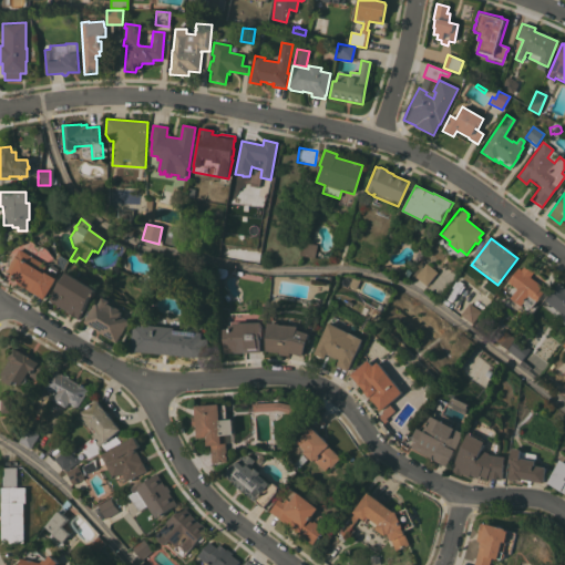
[(312,259),(299,256),(301,243),(316,246),(312,259)]
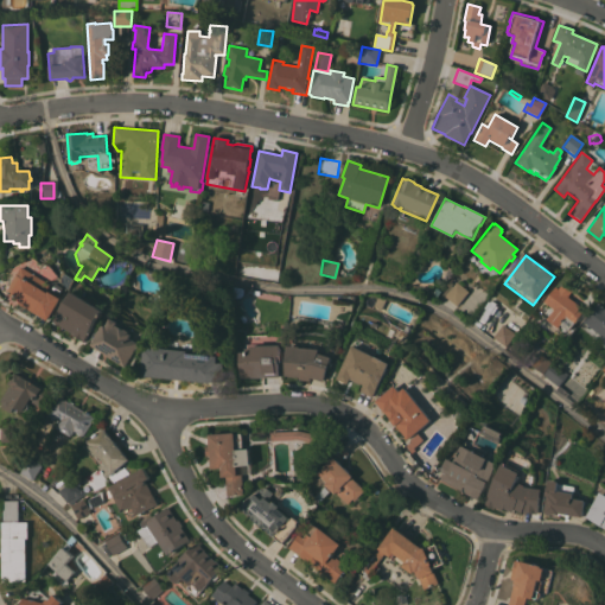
[(50,285),(46,291),(61,299),(49,319),(46,319),(45,320),(17,304),(18,301),(10,297),(11,293),(6,291),(20,267),(50,285)]
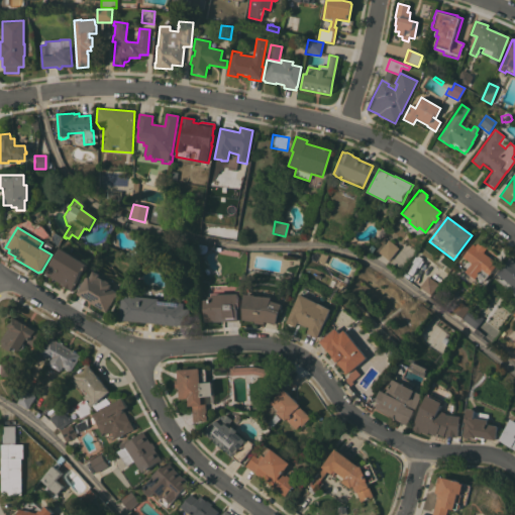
[(58,247),(55,245),(54,243),(50,242),(52,238),(48,236),(50,233),(54,233),(57,235),(62,238),(58,247)]
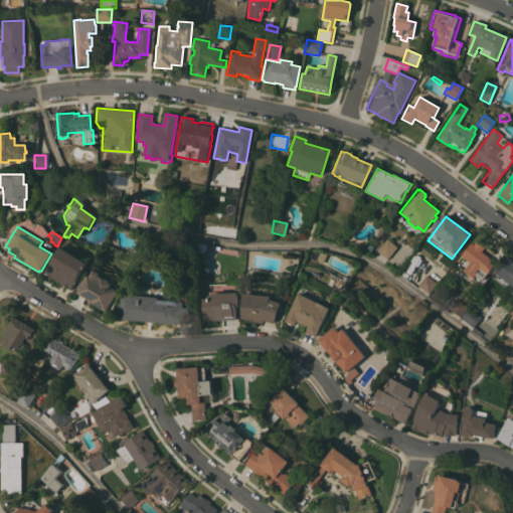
[(385,239),(395,247),(386,261),(375,251),(385,239)]
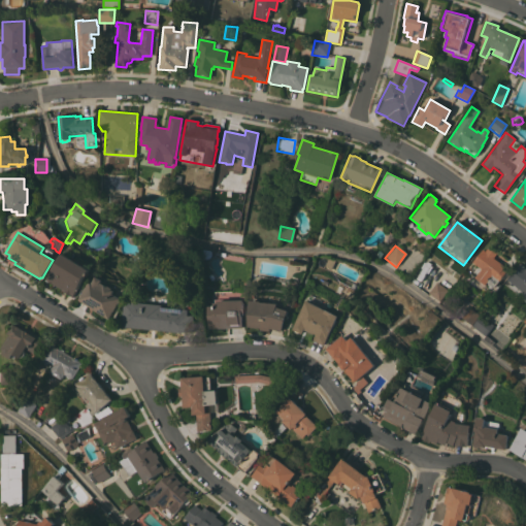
[(497,254),(493,258),(508,270),(496,286),(489,281),(486,286),(475,278),(482,270),(472,263),(483,250),(485,252),(489,247),(497,254)]
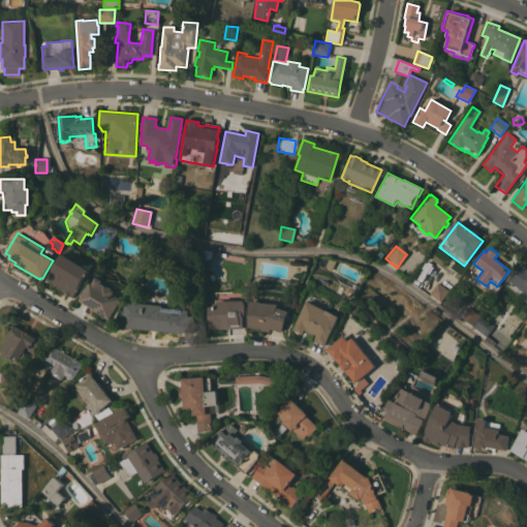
[(210,252),(211,254),(211,255),(210,257),(209,259),(207,260),(204,260),(203,260),(202,259),(202,251),(210,252)]
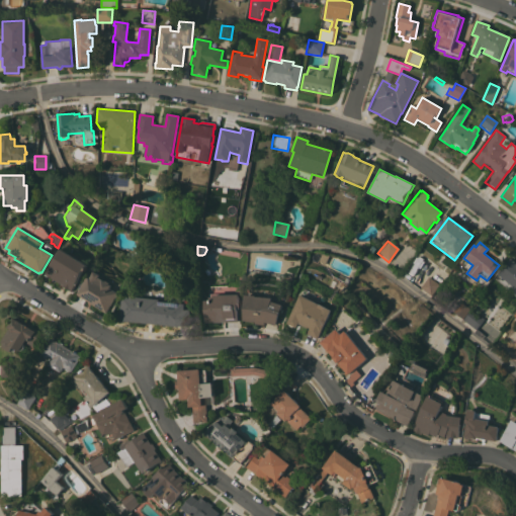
[(86,265),(71,292),(61,285),(61,284),(54,280),(52,279),(50,282),(47,280),(48,278),(44,275),(45,273),(46,273),(60,250),(86,265)]
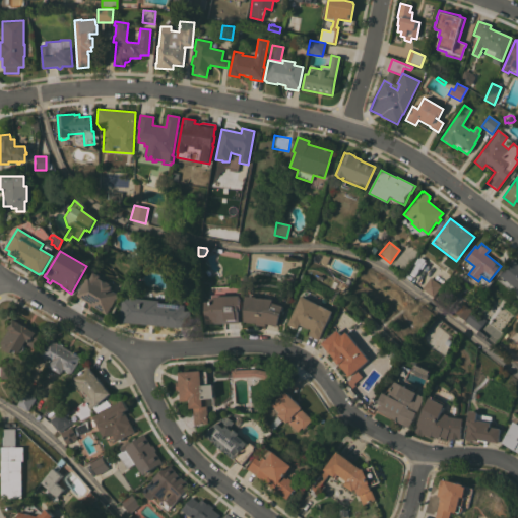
[(324,267),(318,261),(322,255),(329,257),(324,267)]
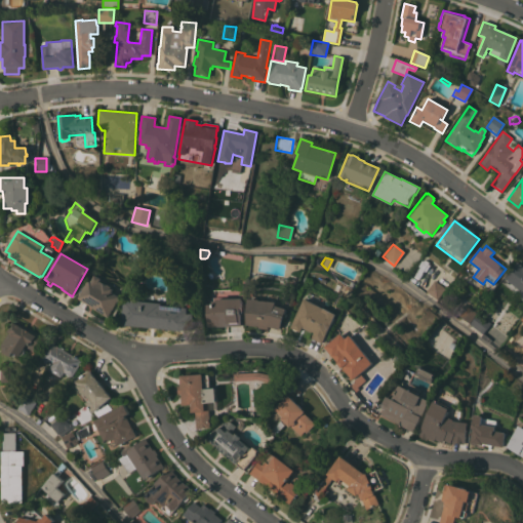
[(424,273),(423,272),(417,280),(412,278),(418,268),(416,267),(420,262),(421,263),(423,260),(428,264),(427,265),(428,266),(424,273)]
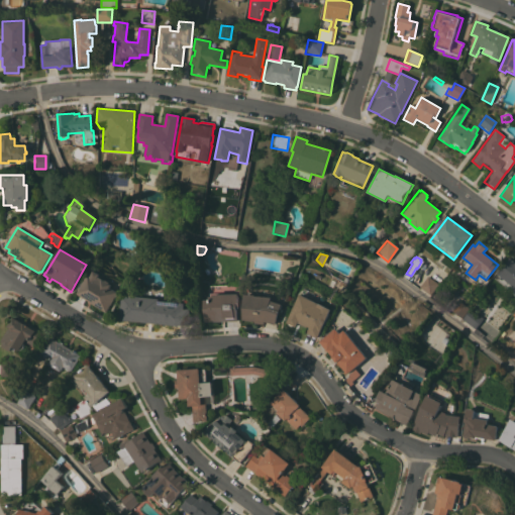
[(514,295),(505,289),(508,284),(496,275),(508,259),(514,264),(514,295)]
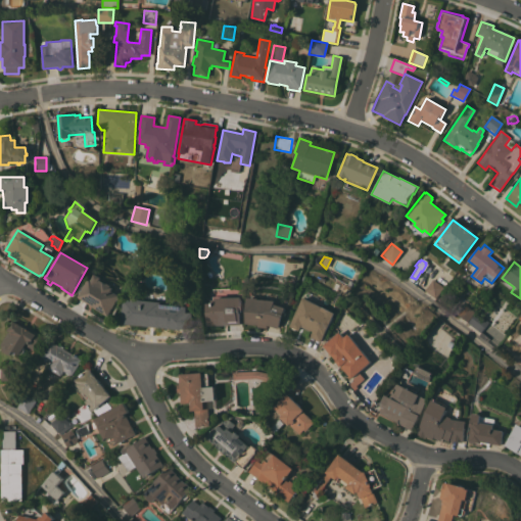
[(91,306),(76,298),(86,280),(89,282),(93,275),(99,278),(98,281),(104,284),(106,284),(109,286),(109,288),(111,289),(110,292),(119,296),(106,317),(90,308),(91,306)]
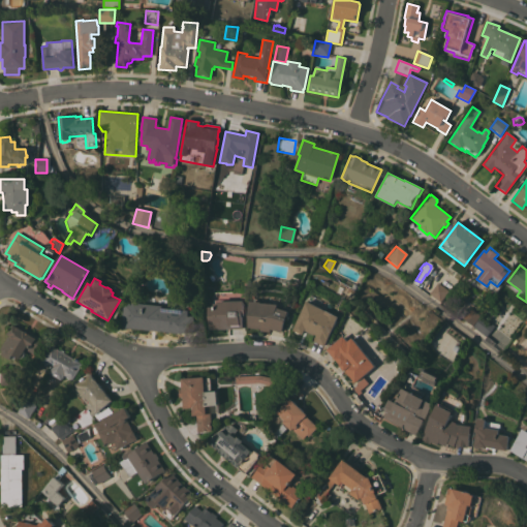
[(447,291),(439,303),(428,295),(436,283),(447,291)]
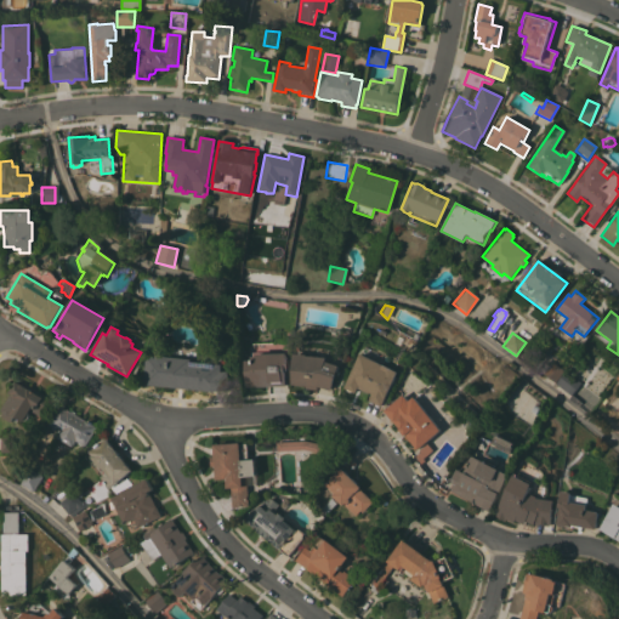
[(245,387),(244,362),(250,361),(250,357),(256,357),(256,355),(287,355),(287,373),(285,373),(285,387),(245,387)]
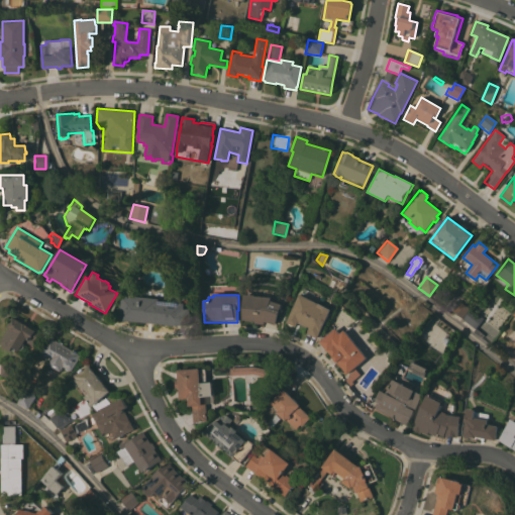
[(244,295),(255,296),(255,297),(273,298),(272,301),(282,305),(278,317),(279,318),(278,320),(276,325),(265,322),(265,324),(254,324),(254,321),(242,321),(244,295)]
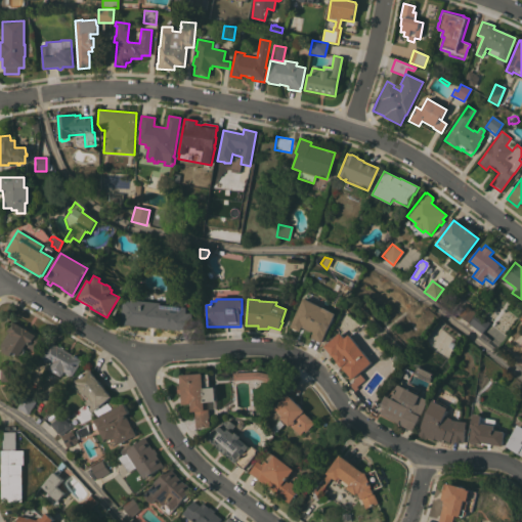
[(322,308),(323,308),(336,314),(321,343),(310,338),(312,333),(302,328),(300,333),(297,331),(296,332),(293,330),(293,329),(290,328),(304,299),(322,308)]
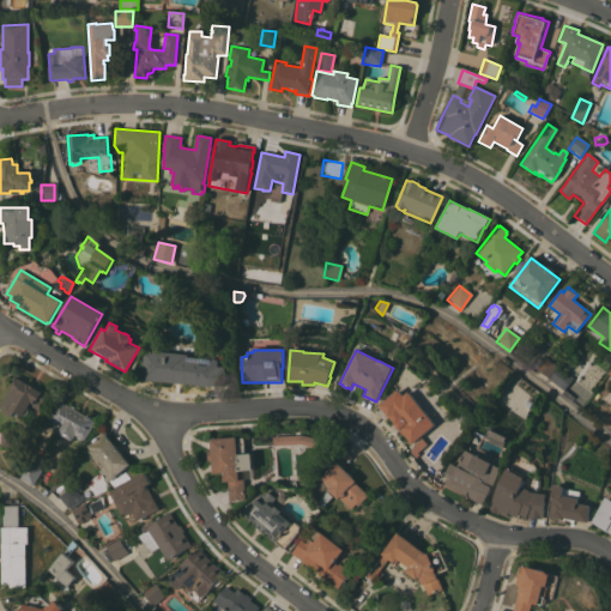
[(140,380),(143,351),(187,356),(187,357),(218,361),(218,368),(225,367),(227,386),(207,387),(140,380)]
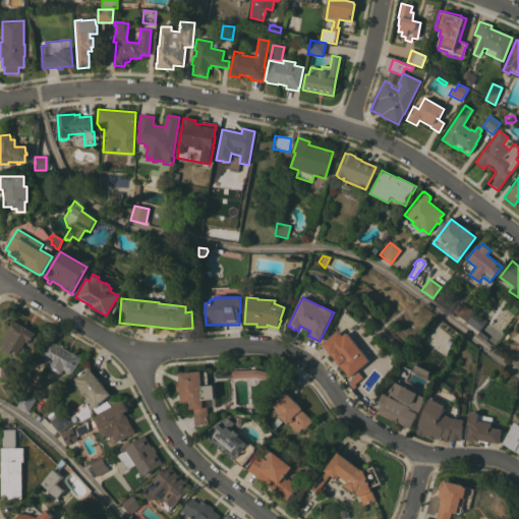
[(454,314),(461,304),(471,310),(464,322),(454,314)]
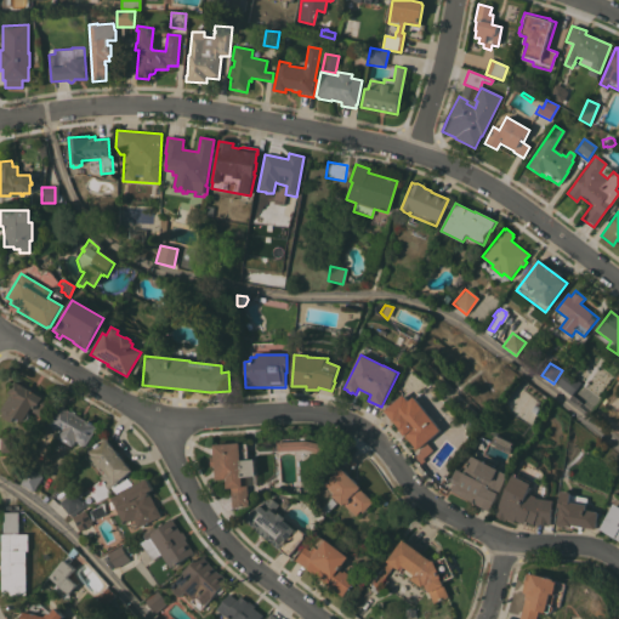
[(562,375),(577,386),(569,396),(555,385),(562,375)]
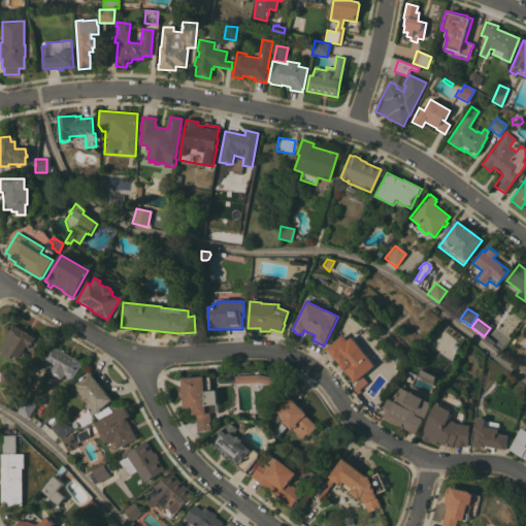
[(8,336),(9,336),(6,334),(12,325),(17,327),(18,327),(20,329),(28,334),(29,332),(44,340),(35,355),(25,349),(23,352),(24,354),(24,355),(23,356),(22,357),(21,358),(20,358),(19,359),(9,355),(7,359),(0,355),(2,351),(0,350),(8,336)]
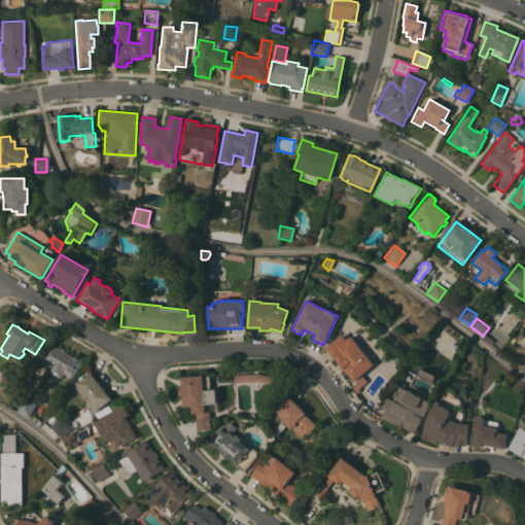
[(373,365),(353,382),(342,369),(346,365),(338,355),(334,359),(325,349),(342,336),(346,341),(351,338),(373,365)]
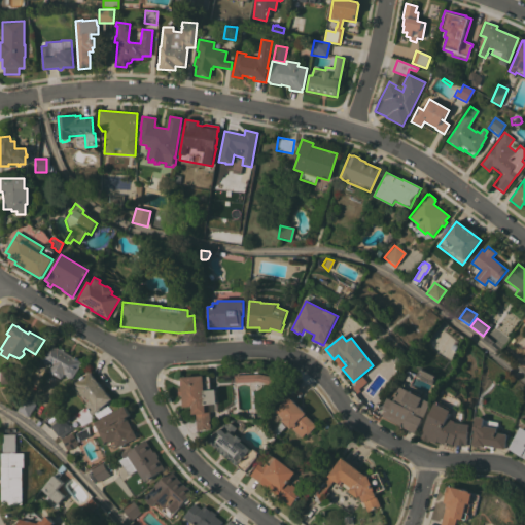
[(456,346),(453,352),(448,349),(451,344),(456,346)]
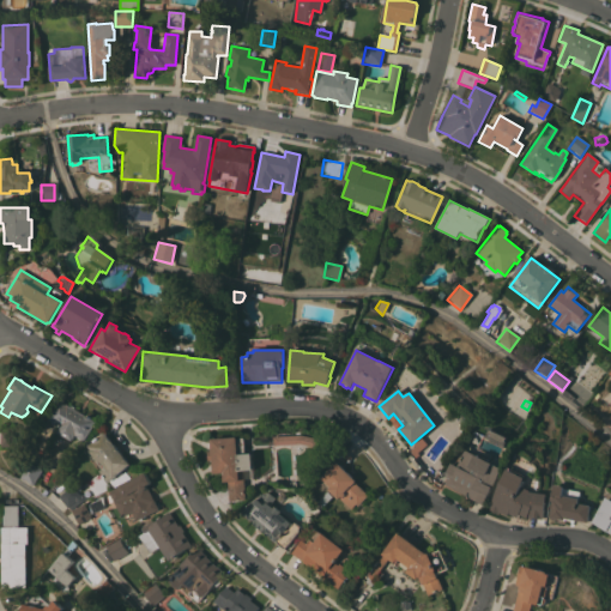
[(85,440),(84,440),(84,441),(82,440),(79,441),(77,439),(77,436),(74,435),(71,441),(55,433),(60,425),(54,422),(53,424),(47,421),(49,418),(48,418),(59,401),(70,407),(71,406),(73,409),(73,410),(95,423),(85,440)]
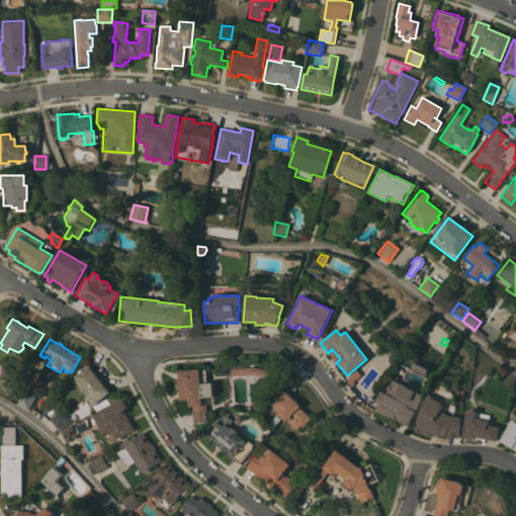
[(13,365),(13,377),(0,377),(0,365),(13,365)]
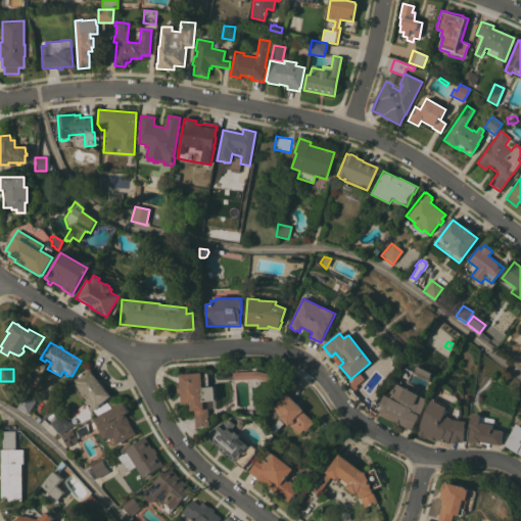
[(110,396),(92,412),(84,403),(89,398),(86,394),(85,395),(76,385),(77,384),(75,381),(89,370),(110,396)]
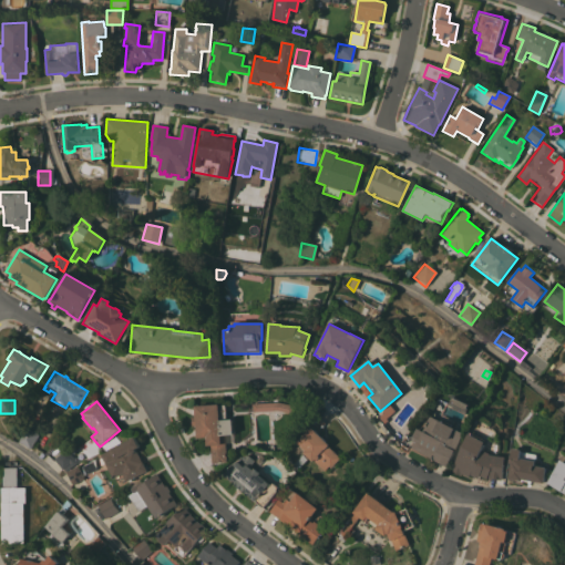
[(279,403),(294,407),(293,414),(278,411),(253,412),(253,404),(279,403)]
